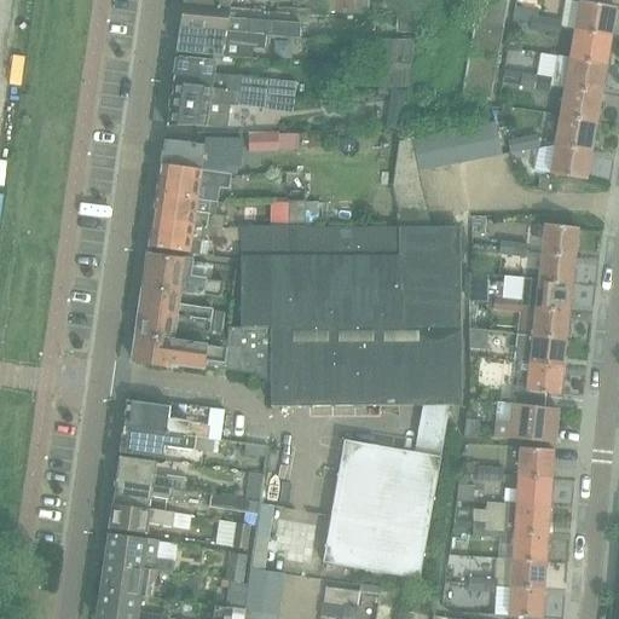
[(334,0),(335,15),(354,15),(353,0),(334,0)]
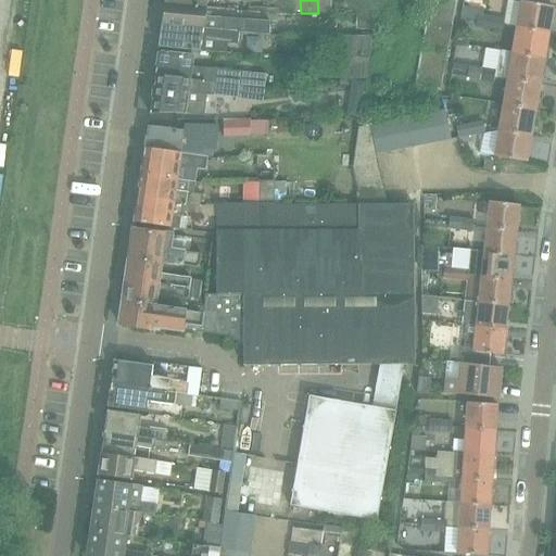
[(454,4),(433,0),(428,0),(412,88),(437,92),(454,4)]
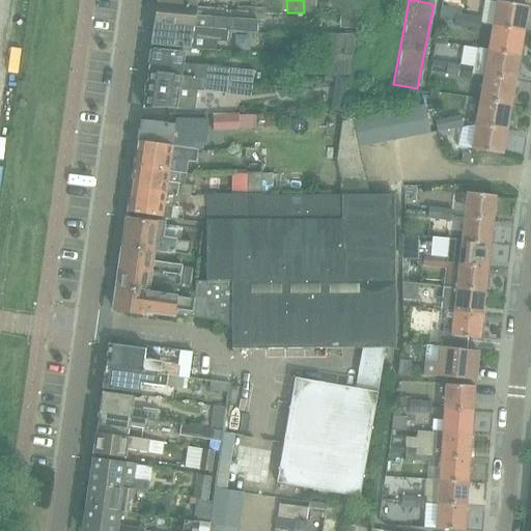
[(486,0),(484,0),(481,21),(480,26),(492,28),(523,33),(528,7),(486,0)]
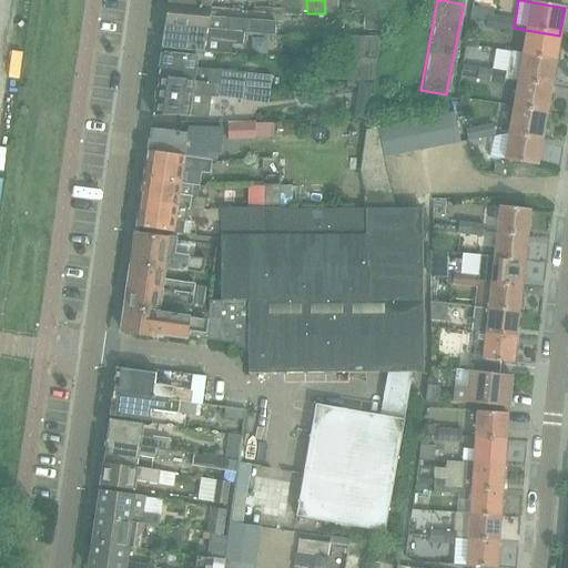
[(209,9),(169,2),(165,24),(244,32),(243,34),(274,37),(276,23),(240,19),(208,17),(209,9)]
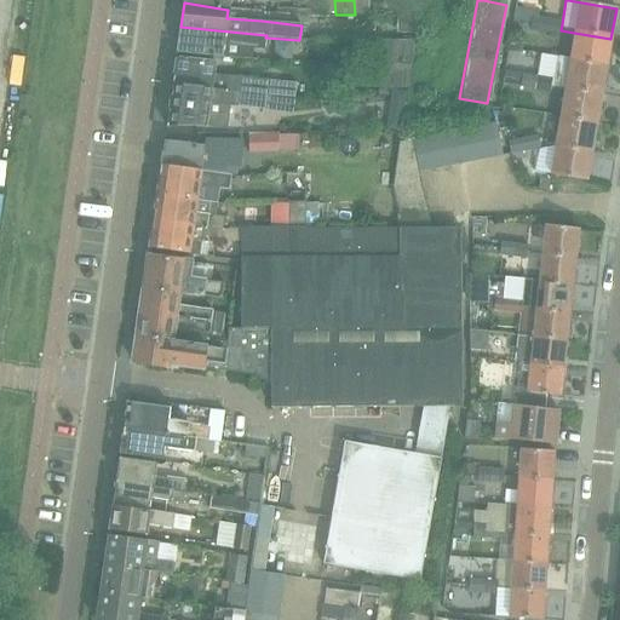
[(532,32),(546,34),(547,22),(538,19),(539,12),(516,7),(515,22),(533,24),(532,32)]
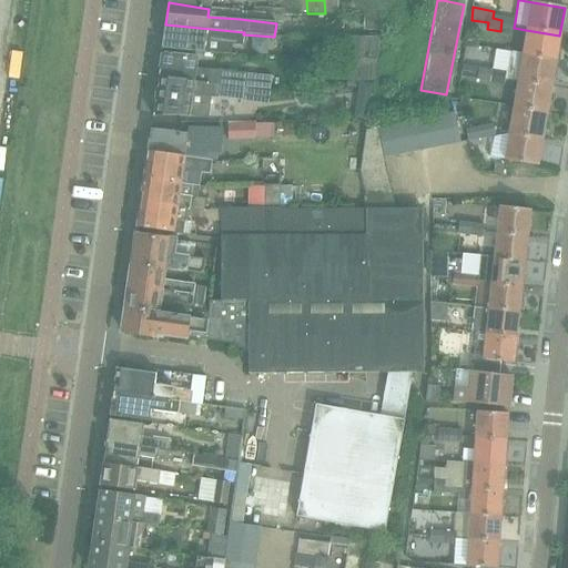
[(515,22),(501,20),(500,31),(513,34),(514,28),(515,22)]
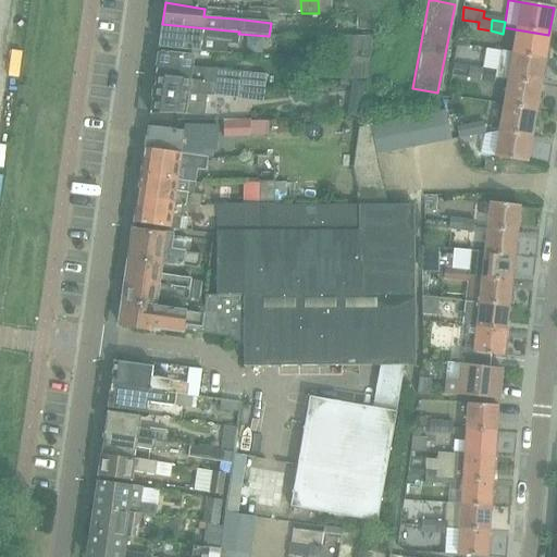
[(239,32),(162,24),(160,47),(226,54),(226,53),(224,53),(225,45),(237,46),(238,34),(239,32)]
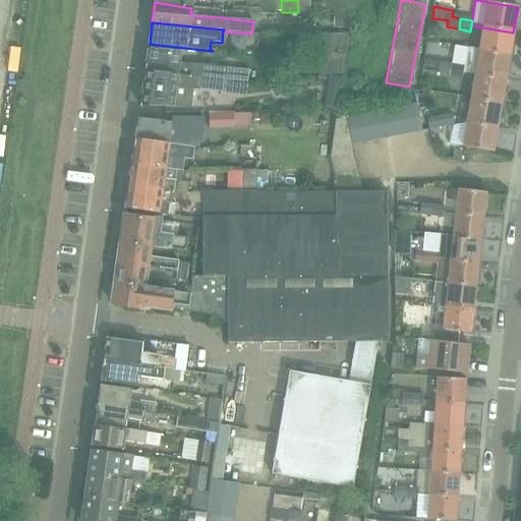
[(513,33),(482,27),(478,52),(509,57),(513,33)]
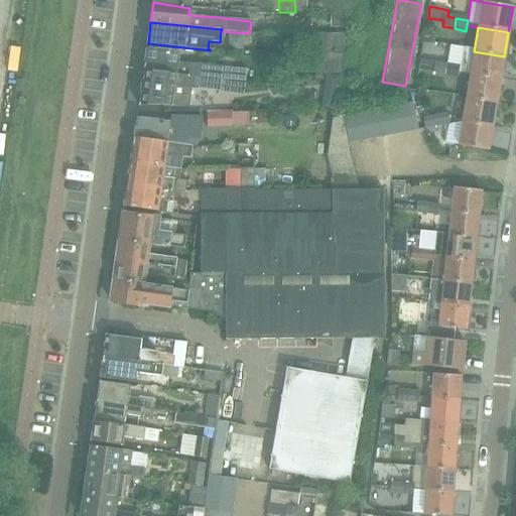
[(345,34),(312,33),(310,52),(343,55),(345,34)]
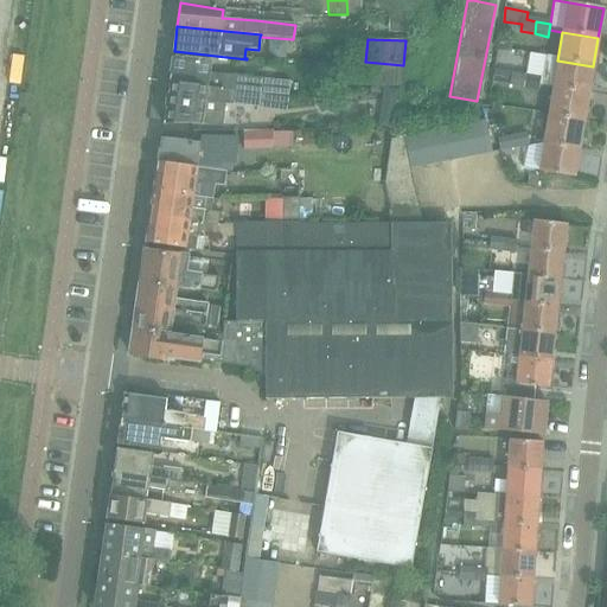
[(211,61),(173,56),(170,82),(260,95),(262,80),(209,72),(211,61)]
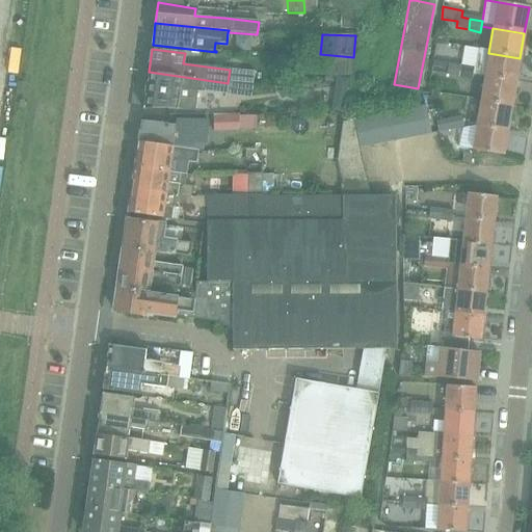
[(477,51),(474,70),(473,75),(484,77),(515,82),(520,58),(488,53),(477,51)]
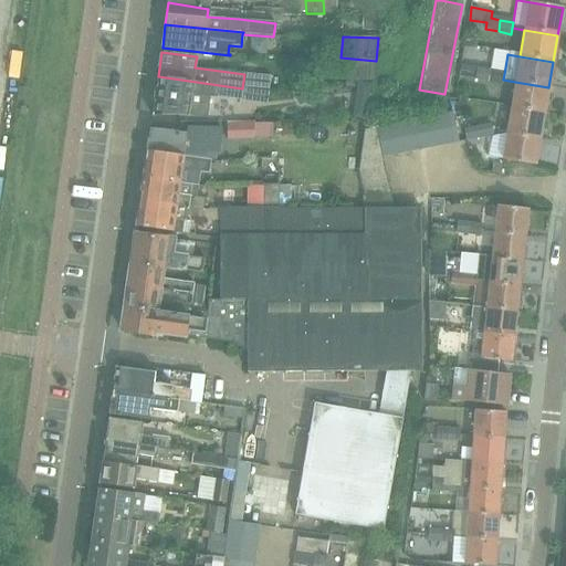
[(477,81),(489,83),(491,72),(478,70),(477,81)]
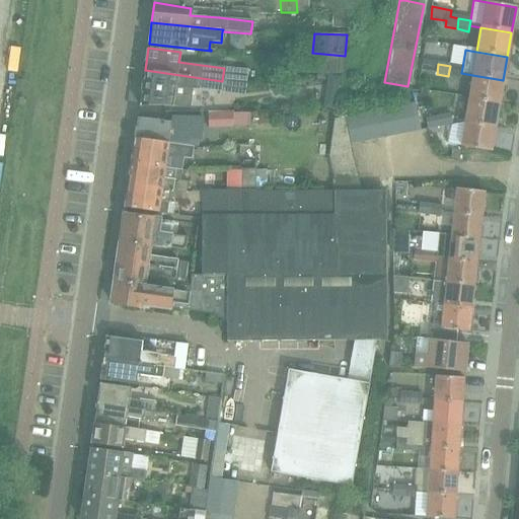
[(462,68),(450,66),(448,76),(460,78),(461,73),(462,68)]
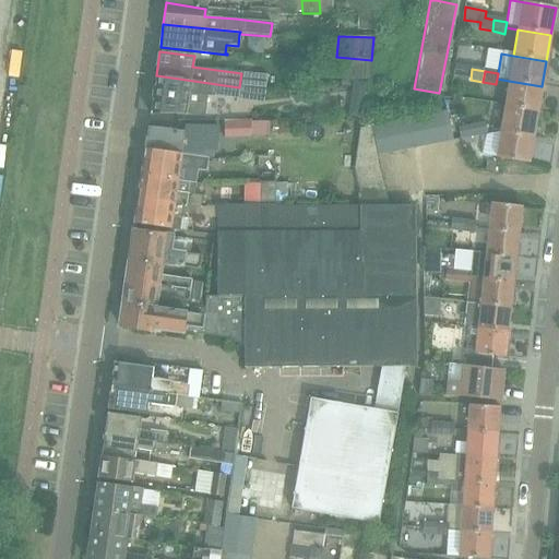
[(239,87),(156,75),(150,115),(185,115),(204,117),(207,96),(237,100),(239,87)]
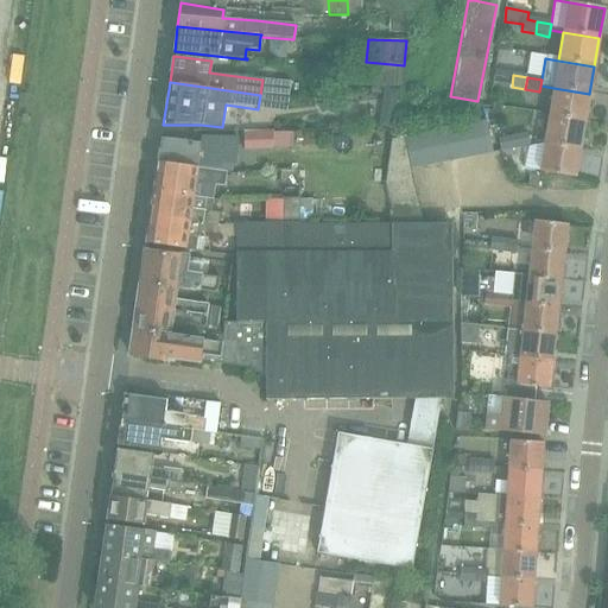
[(589,94),(553,88),(549,115),(584,122),(589,94)]
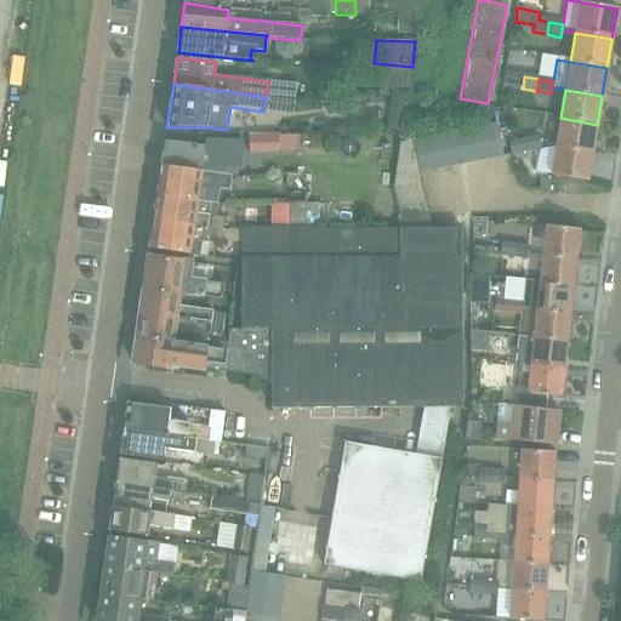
[(597,125),(560,118),(556,146),(592,153),(597,125)]
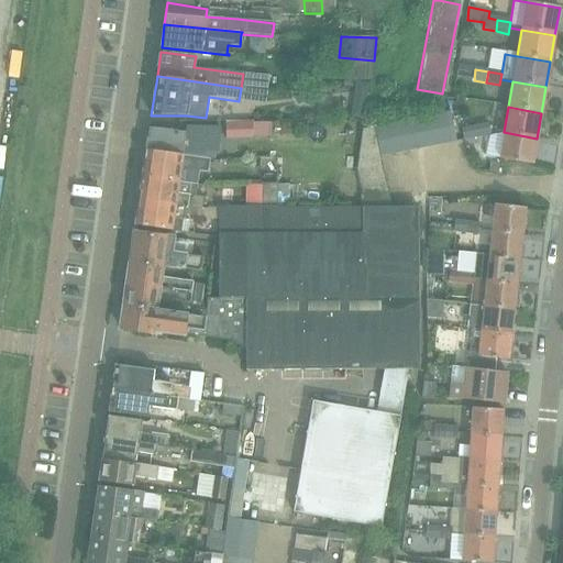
[(451,112),(438,116),(443,145),(456,143),(451,112)]
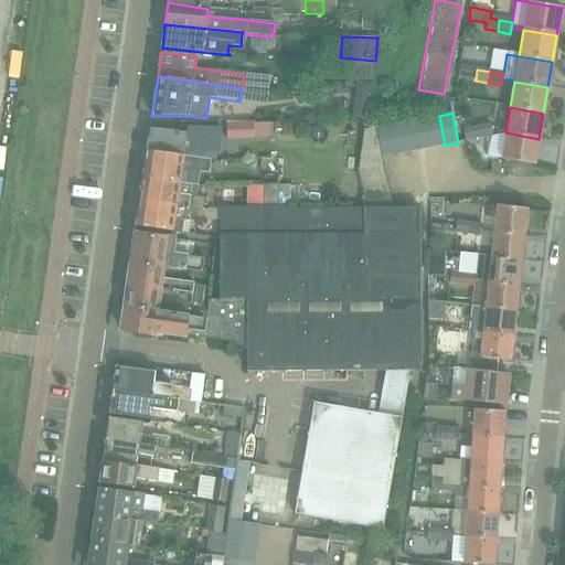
[(445,146),(439,116),(426,118),(432,148),(445,146)]
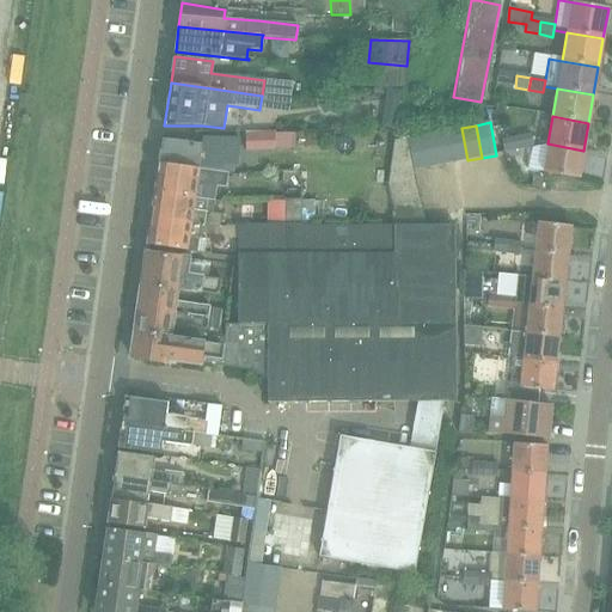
[(467,160),(461,128),(448,130),(454,163),(467,160)]
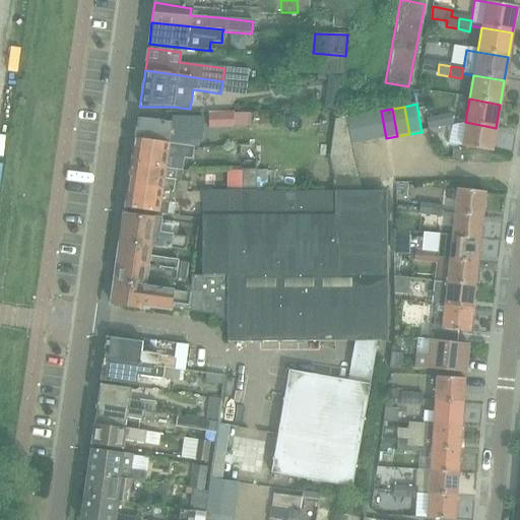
[(386,138),(381,111),(370,113),(375,140),(386,138)]
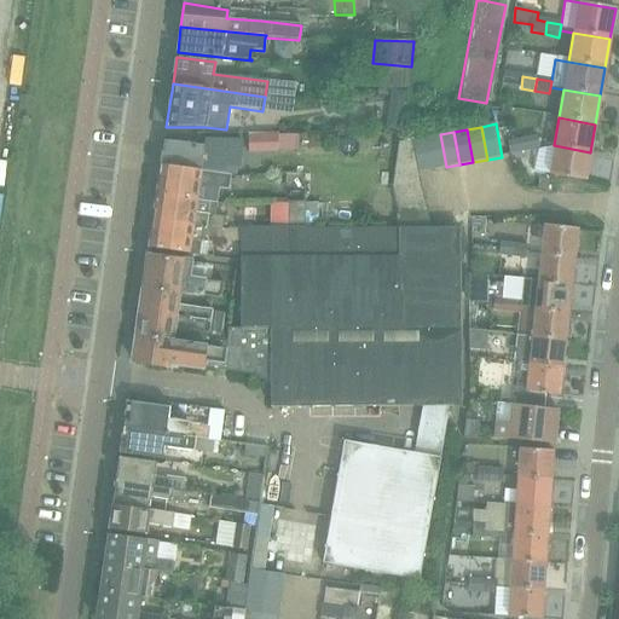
[(446,167),(440,134),(427,137),(433,169),(446,167)]
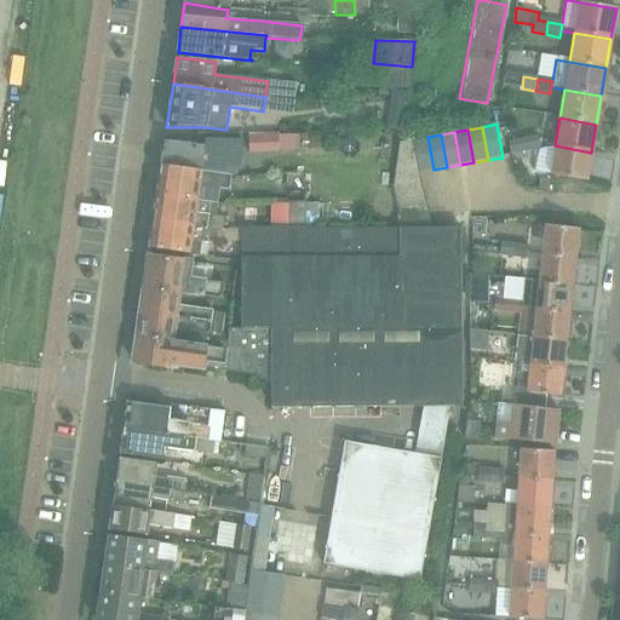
[(248,155),(280,154),(279,136),(248,137),(248,155)]
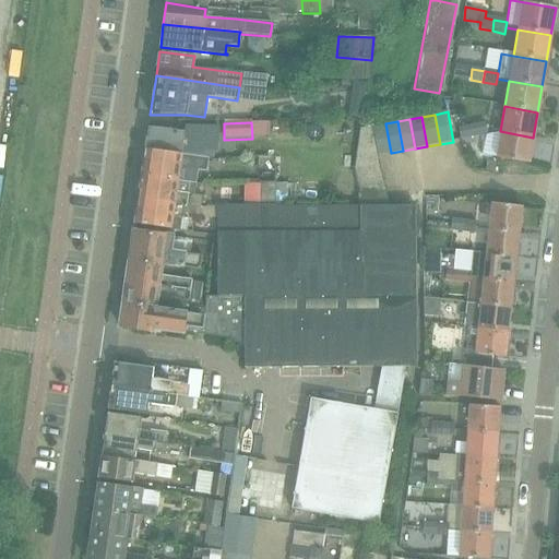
[(391,153),(385,123),(372,126),(378,155),(391,153)]
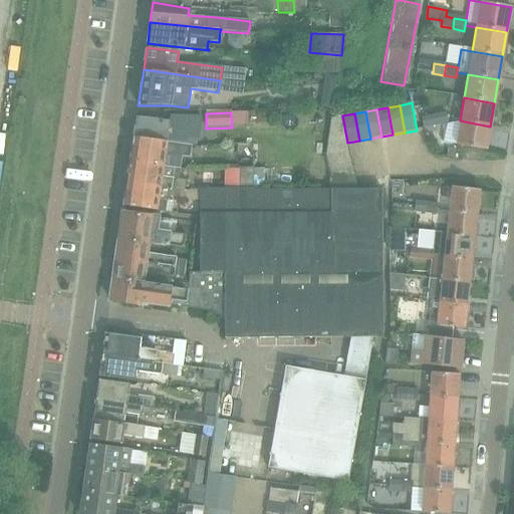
[(446,113),(434,115),(436,125),(448,123),(446,113)]
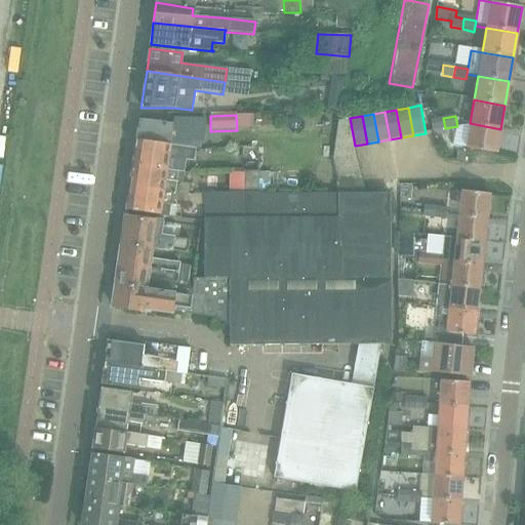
[(138,120),(136,140),(169,146),(169,145),(195,149),(196,145),(201,145),(203,145),(205,119),(172,117),(172,124),(159,122),(138,120)]
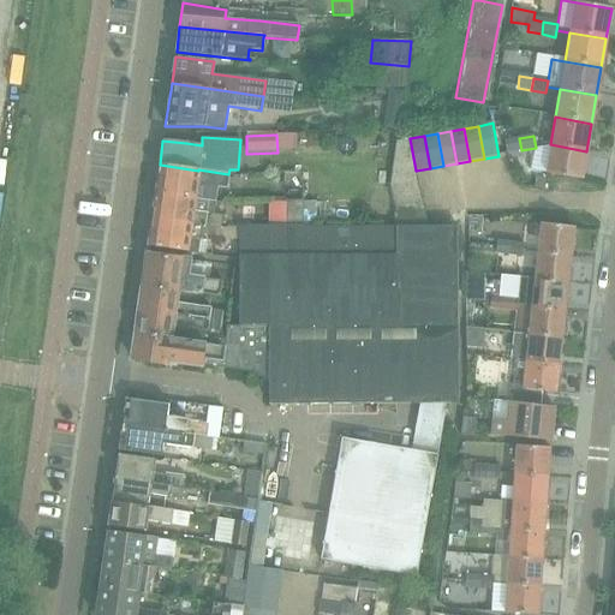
[(419,193),(417,179),(416,171),(410,138),(396,141),(388,184),(392,199),(419,193)]
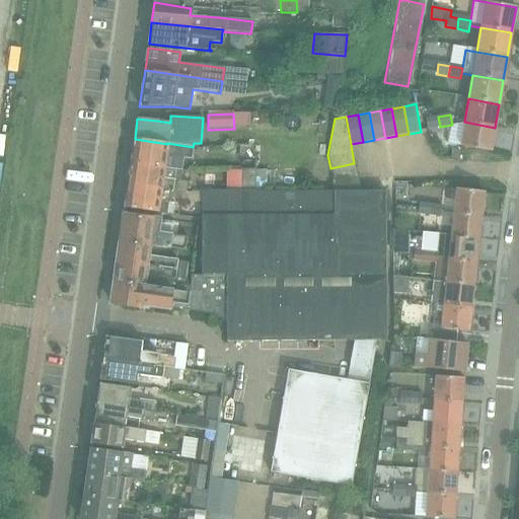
[(440,127),(438,117),(426,120),(428,130),(440,127)]
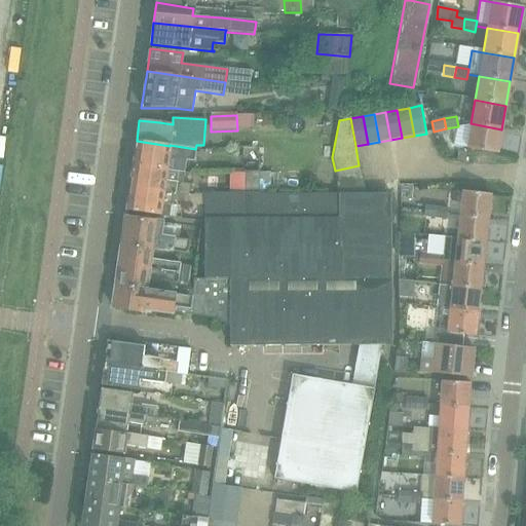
[(501,129),(471,123),(466,148),(497,154),(501,129)]
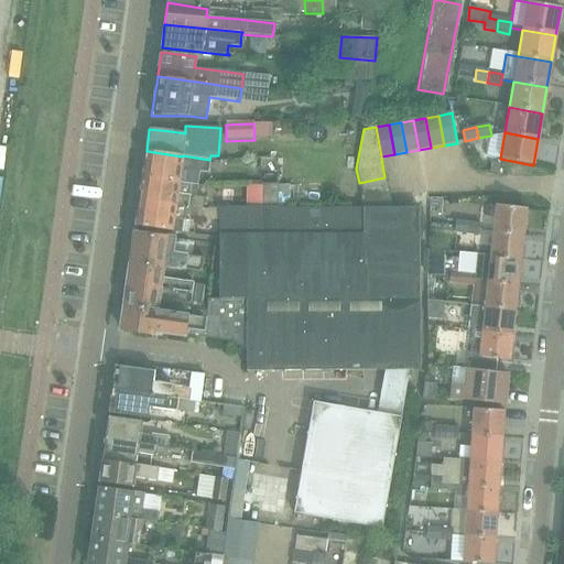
[(147,151),(142,177),(179,183),(179,182),(181,167),(208,172),(209,160),(182,155),(182,156),(147,151)]
